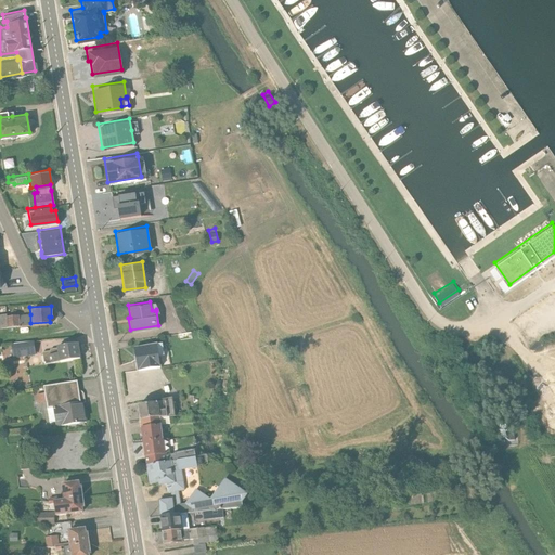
[(17,324),(30,323),(30,314),(17,315),(17,313),(5,314),(4,312),(0,312),(0,325),(17,324)]
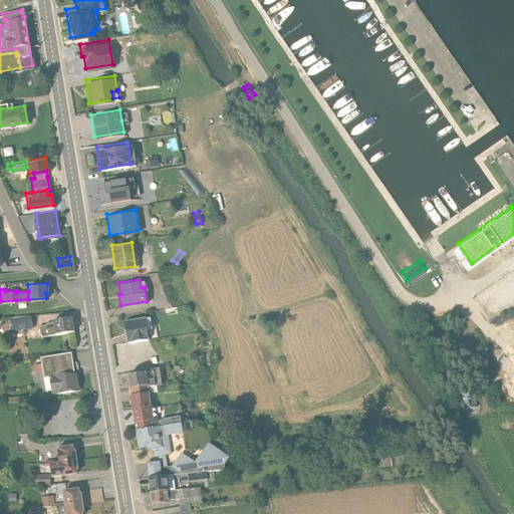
[(175,303),(163,305),(164,311),(176,309),(175,303)]
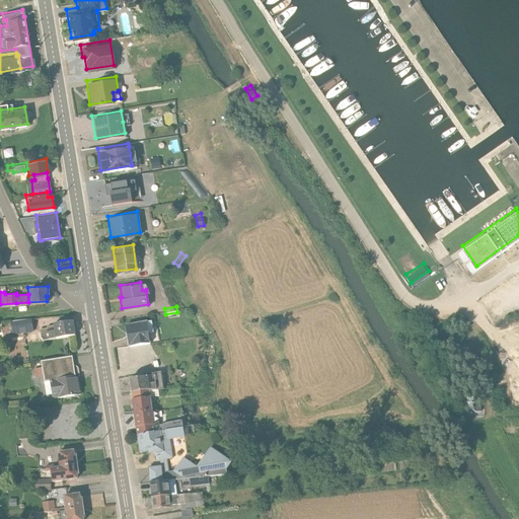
[(30,316),(9,320),(11,332),(32,328),(30,316)]
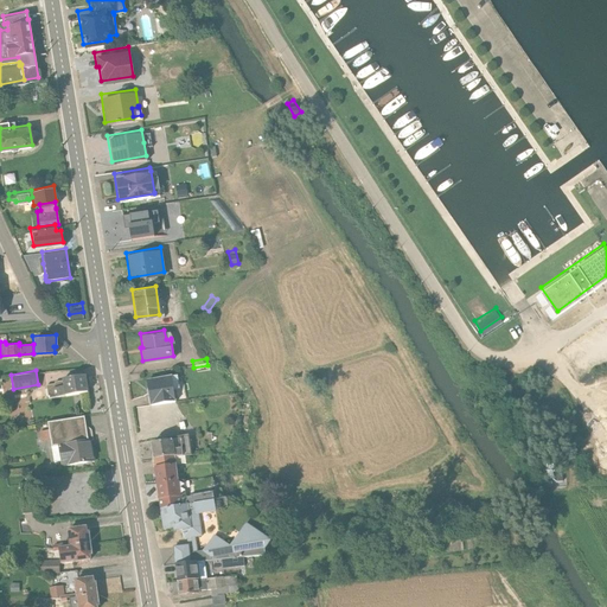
[(53,395),(87,389),(84,372),(61,376),(61,378),(62,384),(51,385),(53,395)]
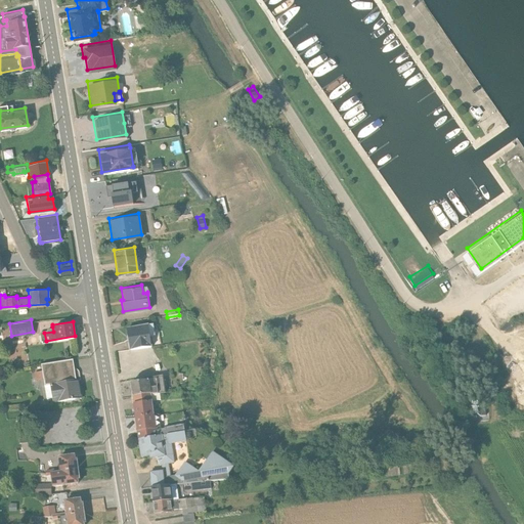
[(147,321),(125,324),(128,347),(150,344),(148,334),(147,321)]
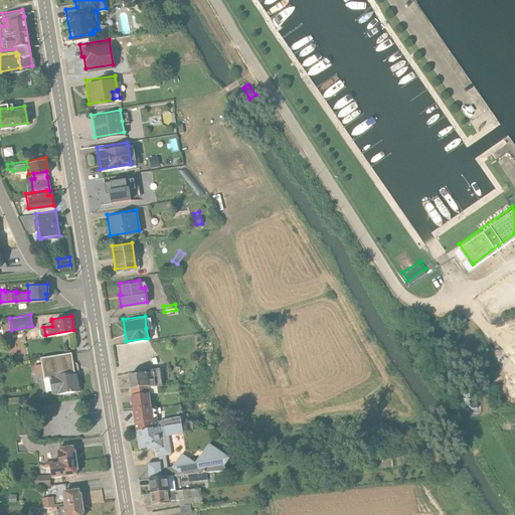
[(45,335),(43,327),(52,326),(51,321),(44,322),(45,323),(37,324),(39,336),(45,335)]
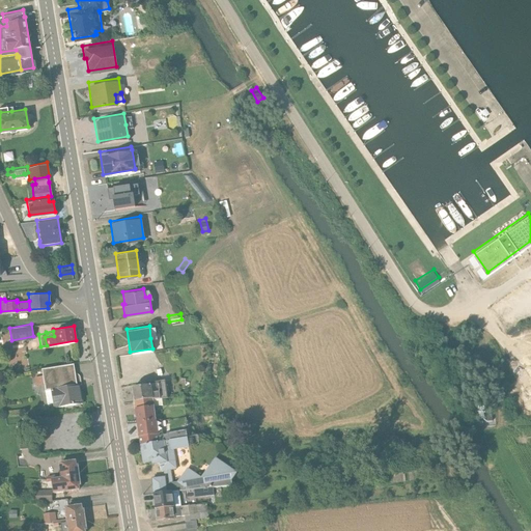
[(73,362),(39,367),(42,374),(43,383),(44,389),(49,388),(51,400),(52,407),(82,401),(79,384),(78,383),(76,383),(74,371),(73,362)]
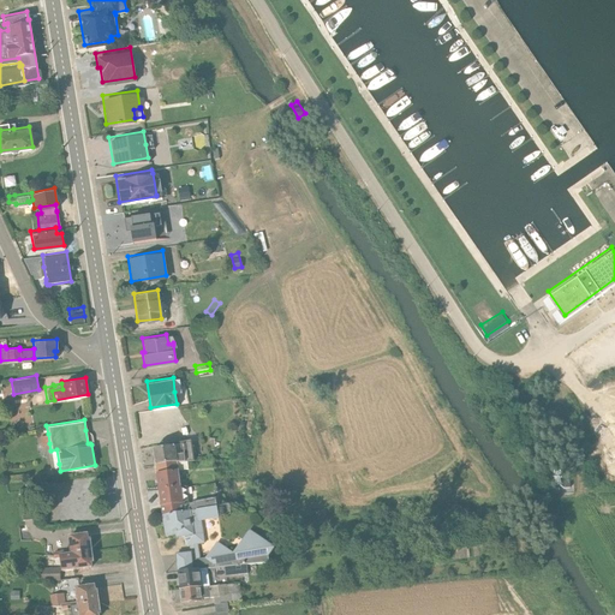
[(40,445),(49,443),(48,434),(39,434),(40,445)]
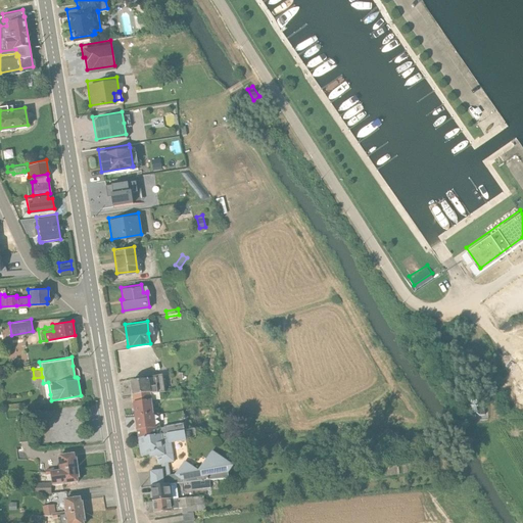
[(130,393),(131,400),(150,397),(158,396),(158,390),(163,389),(161,372),(142,375),(142,377),(147,377),(149,390),(132,393),(130,393)]
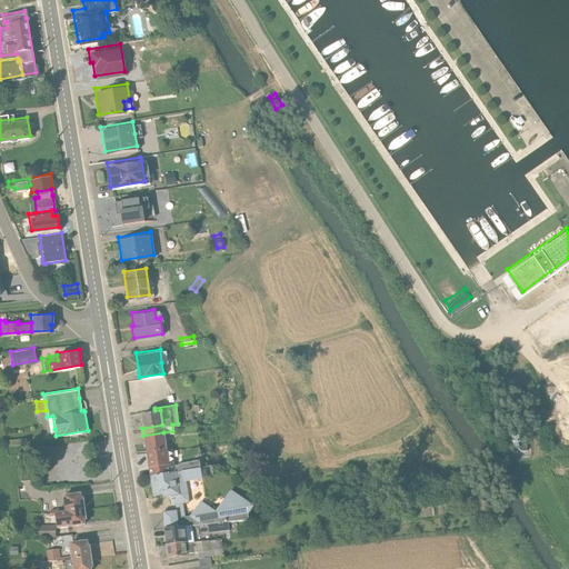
[(162,425),(160,410),(155,410),(141,412),(143,428),(162,425)]
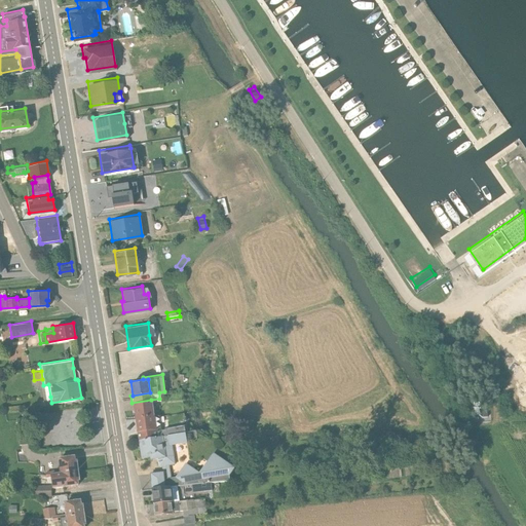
[(134,417),(135,417),(153,415),(153,414),(151,400),(132,403),(134,417)]
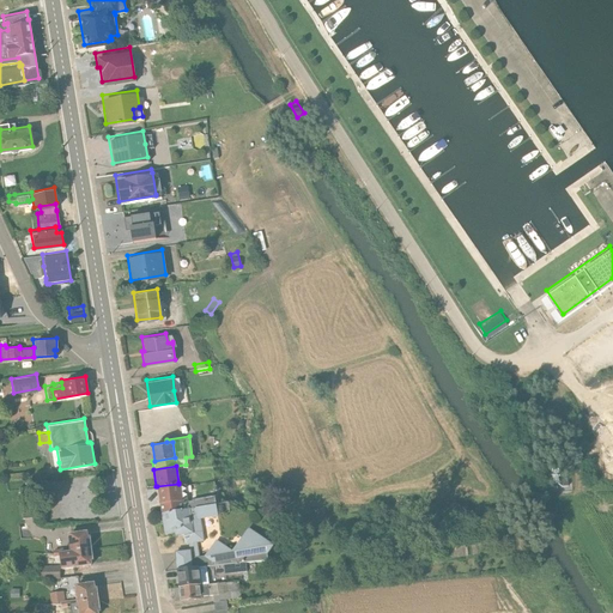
[(178,483),(178,484),(182,508),(188,507),(187,499),(184,481),(178,483)]
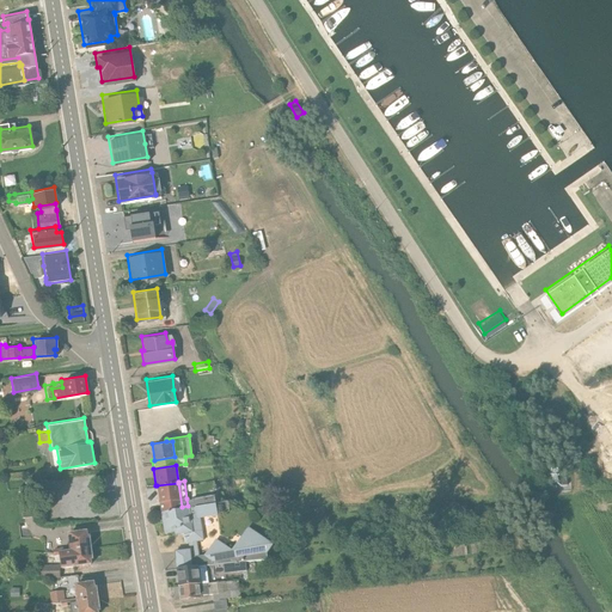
[(159,510),(182,507),(178,483),(157,485),(159,510)]
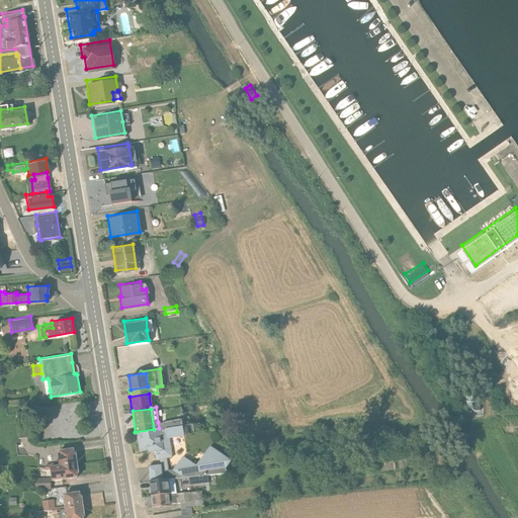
[(181,454),(172,467),(168,468),(166,456),(172,455),(169,437),(183,434),(183,432),(181,425),(181,424),(159,428),(154,429),(135,432),(138,450),(146,449),(147,451),(154,450),(155,458),(158,457),(159,462),(147,464),(148,480),(167,478),(173,477),(187,476),(206,473),(226,471),(225,466),(231,458),(208,443),(194,463),(181,454)]
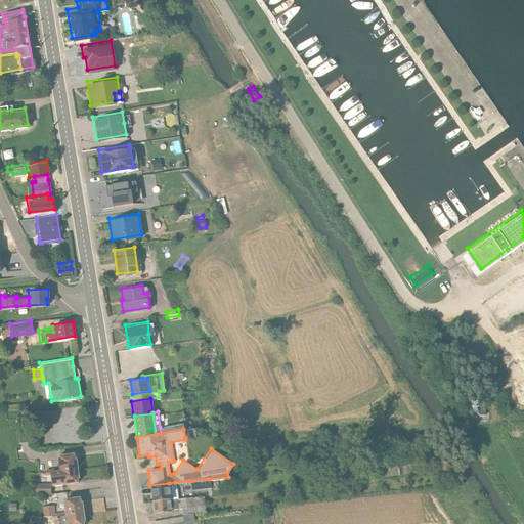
[(58,472),(78,469),(76,456),(75,456),(74,452),(55,455),(57,468),(58,472)]
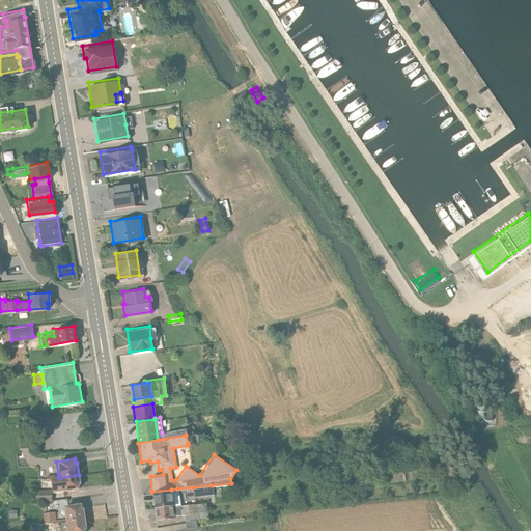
[(79,475),(59,478),(59,479),(60,492),(62,492),(79,490),(79,484),(80,484),(79,475)]
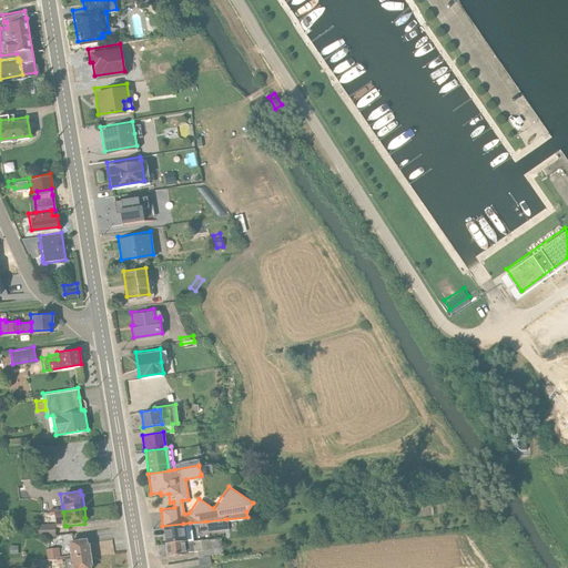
[(226,519),(205,521),(206,530),(227,528),(226,519)]
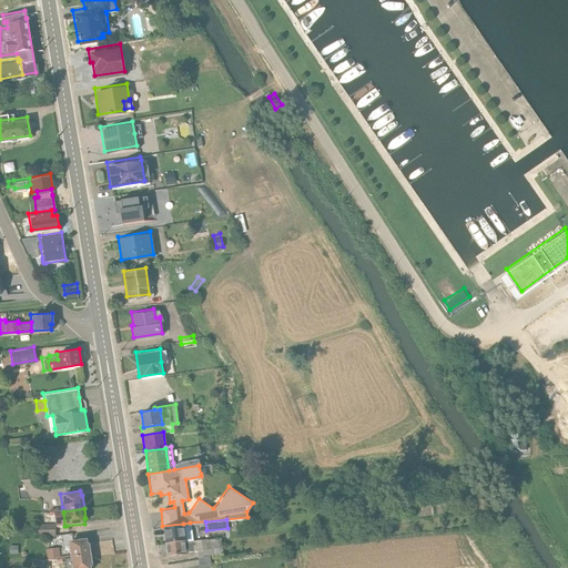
[(54,523),(33,524),(33,535),(54,535),(54,523)]
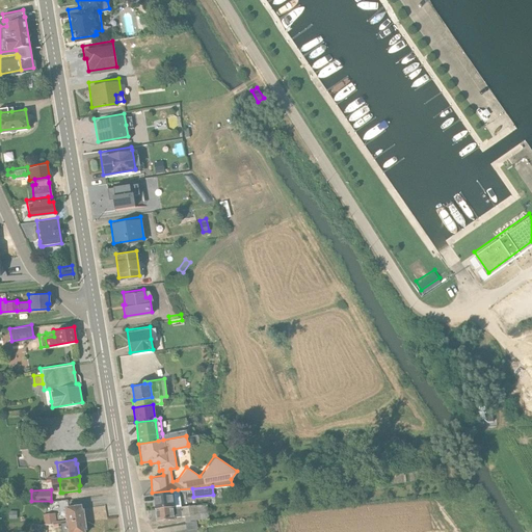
[(178,489),(171,490),(174,506),(173,506),(174,516),(184,515),(184,521),(208,517),(206,503),(181,505),(178,489)]
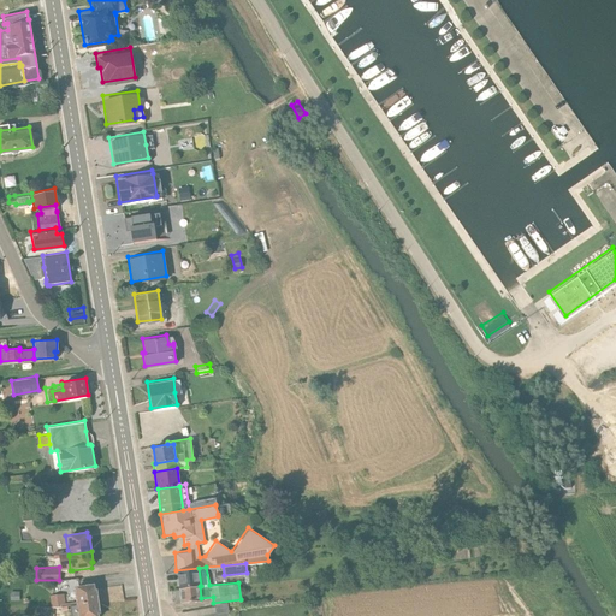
[(199,568),(176,570),(178,588),(200,586),(201,586),(199,568)]
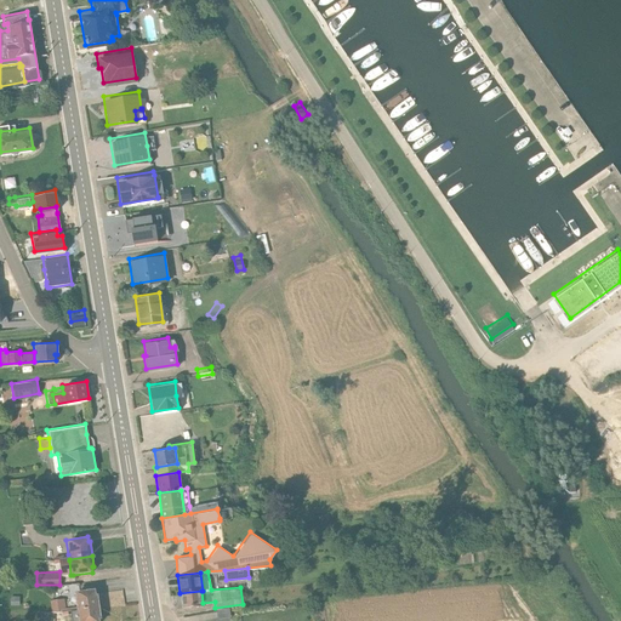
[(77,610),(100,607),(97,593),(96,594),(95,588),(74,592),(75,607),(77,610)]
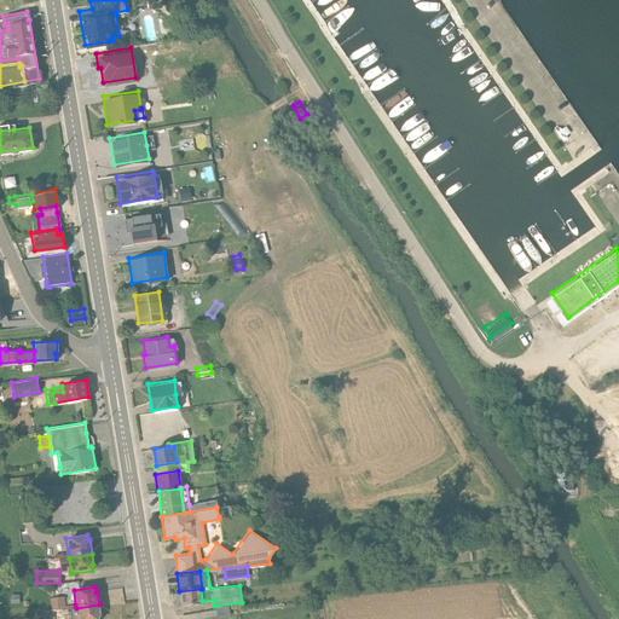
[(202,601),(201,589),(179,591),(180,606),(202,603),(202,601)]
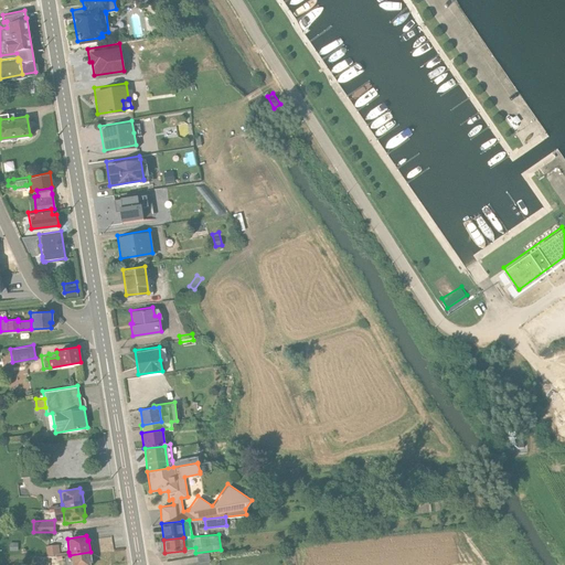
[(70,564),(70,555),(68,552),(59,553),(57,543),(45,545),(46,556),(43,557),(43,564),(70,564)]
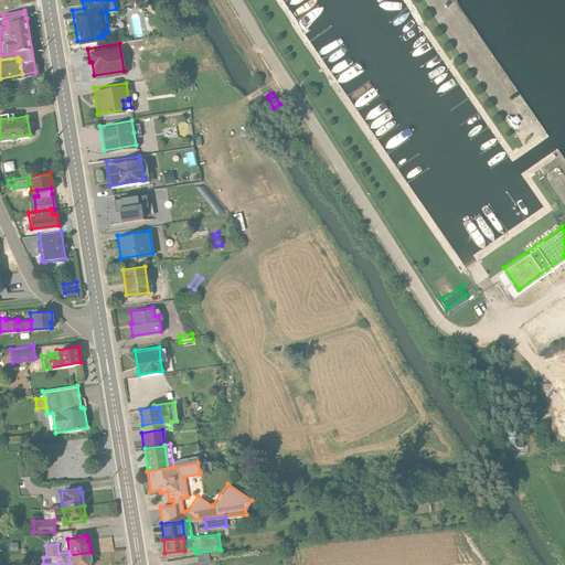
[(91,552),(70,555),(70,564),(89,564),(91,564),(92,563),(91,552)]
